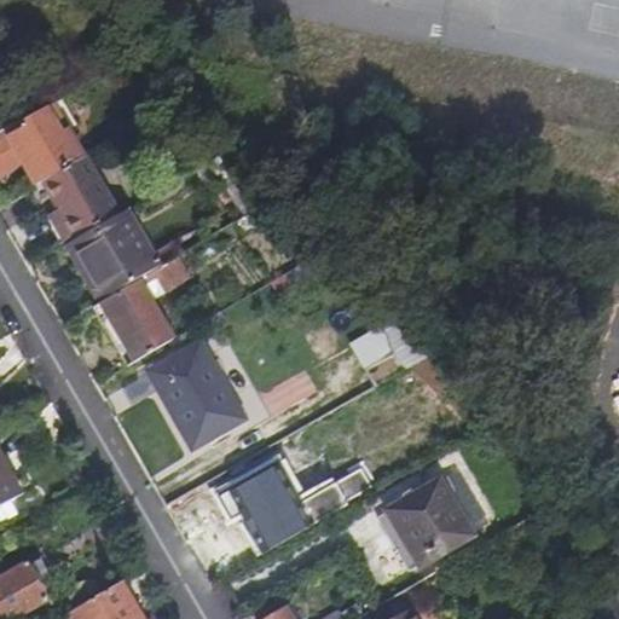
[(64,99),(50,108),(64,134),(70,131),(80,125),(64,99)]
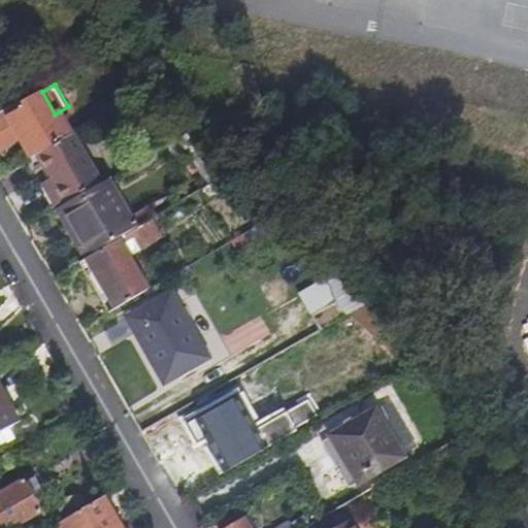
[(0,142),(18,133),(32,160),(38,156),(73,135),(60,111),(55,114),(42,92),(5,112),(7,116),(0,119),(0,142)]
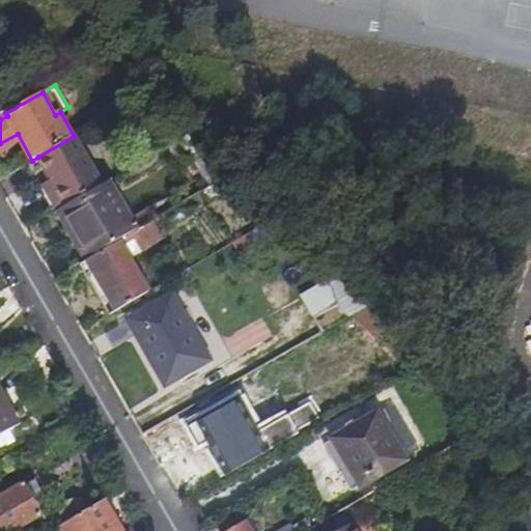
[(47,194),(57,212),(103,185),(75,136),(74,136),(38,157),(52,180),(57,188),(47,194)]
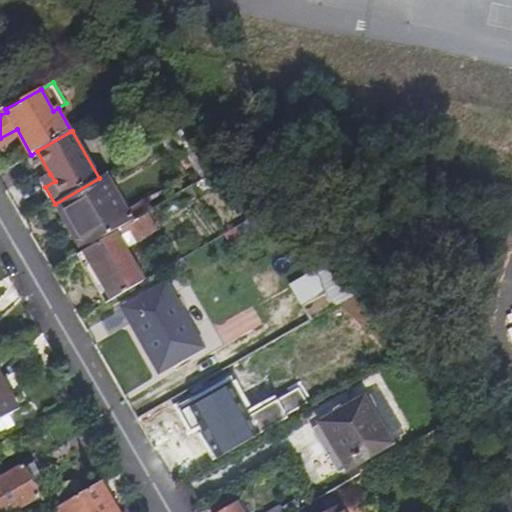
[(107,173),(99,178),(125,224),(133,219),(107,173)]
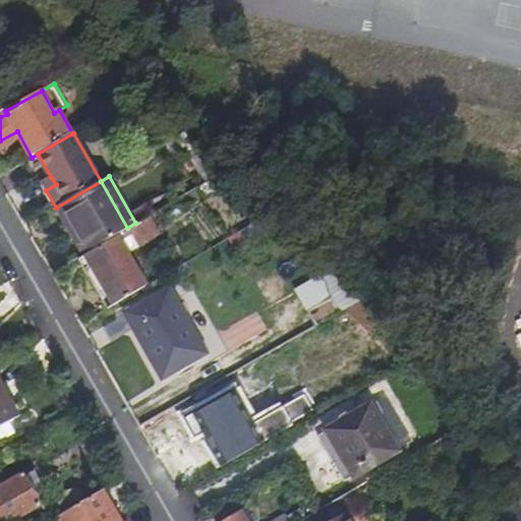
[(70,219),(89,250),(115,235),(126,228),(127,228),(101,181),(56,208),(65,222),(70,219)]
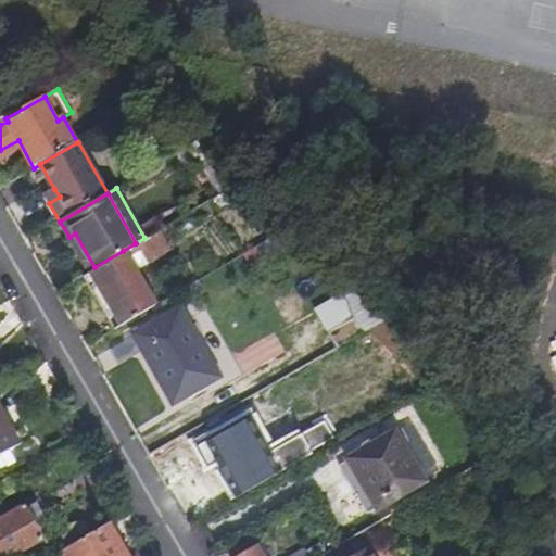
[(165,247),(159,235),(154,232),(150,235),(160,251),(165,247)]
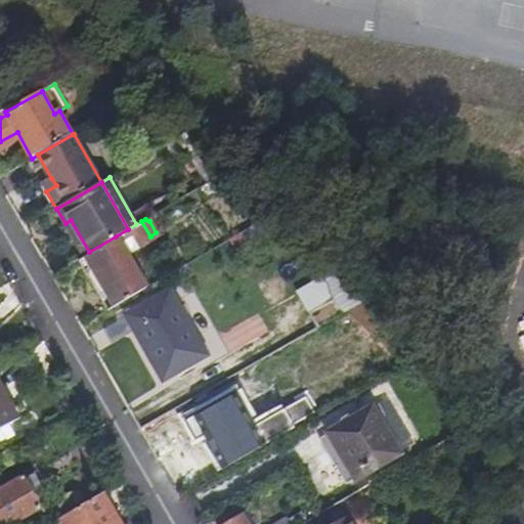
[(66,223),(84,255),(89,252),(71,220),(66,223)]
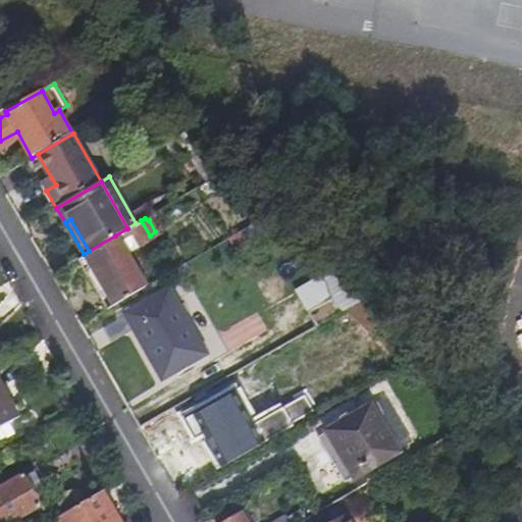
[(136,223),(127,228),(126,228),(135,244),(150,236),(141,220),(136,223)]
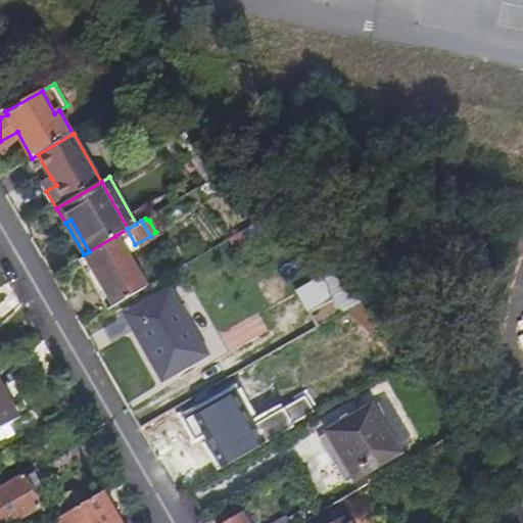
[(115,236),(124,250),(135,244),(127,229),(115,236)]
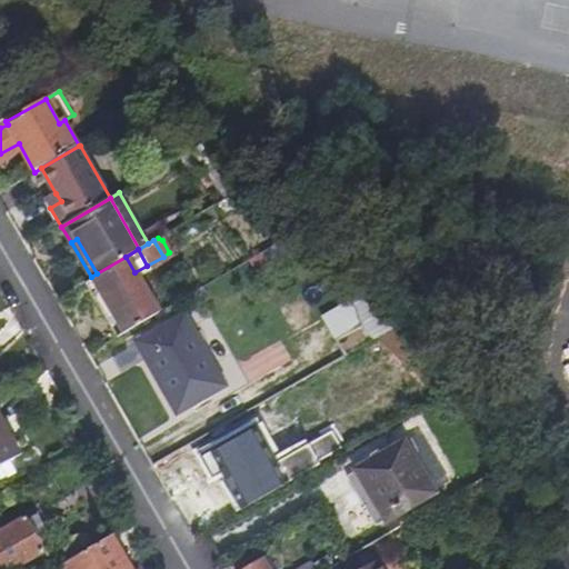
[(96,301),(118,337),(158,313),(135,272),(126,257),(97,273),(91,277),(103,297),(96,301)]
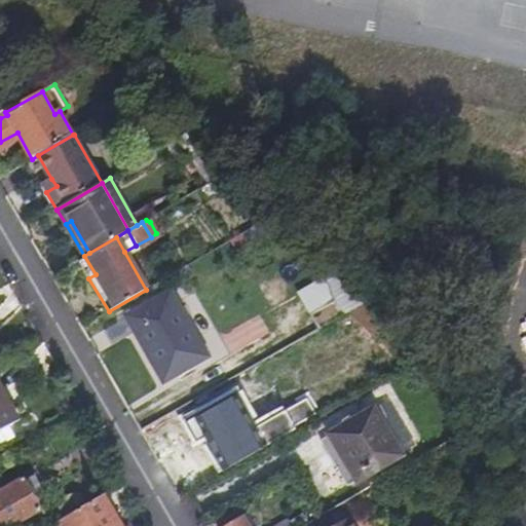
[(295,289),(312,330),(345,316),(329,275),(295,289)]
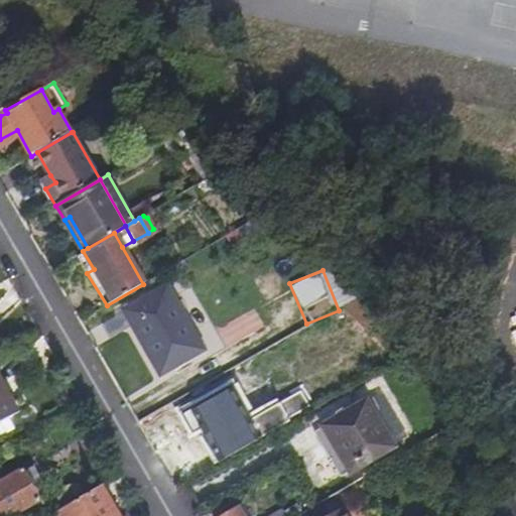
[(206,352),(168,286),(123,312),(160,377),(206,352)]
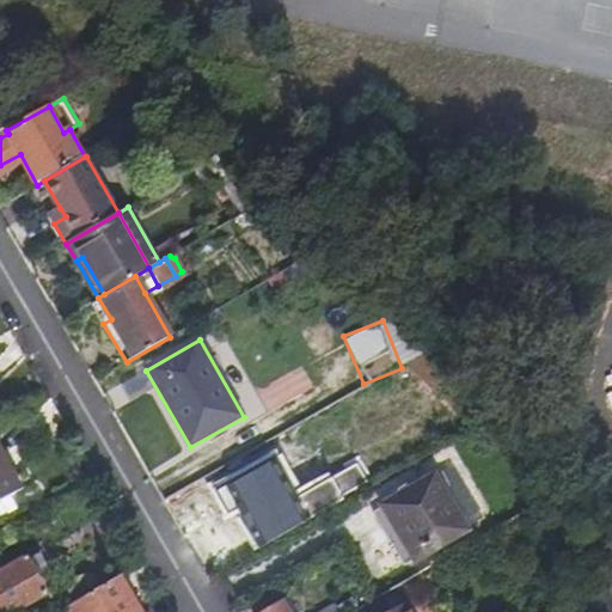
[(5,466),(0,457),(0,500),(23,488),(10,464),(5,466)]
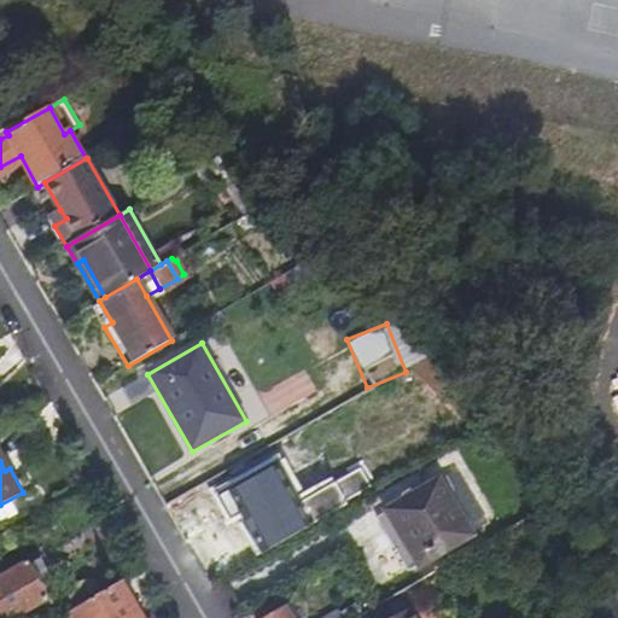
[(263,553),(348,505),(347,502),(372,487),(361,468),(302,503),(279,464),(220,496),(232,517),(240,513),(263,553)]
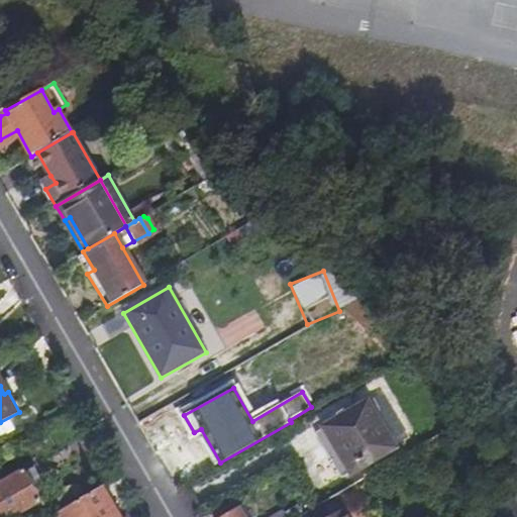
[(395,450),(369,404),(326,429),(352,476),(395,450)]
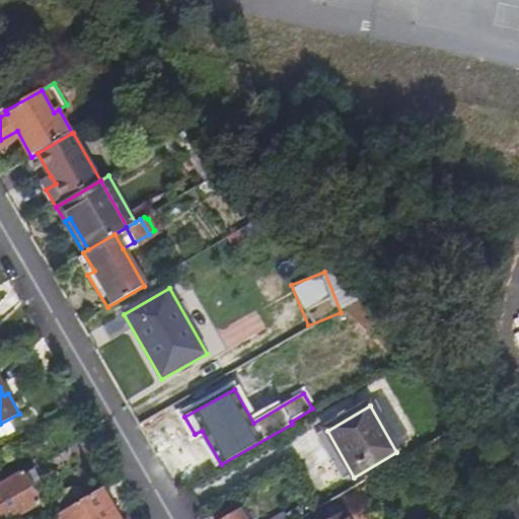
[(320,482),(337,474),(328,457),(312,463),(320,482)]
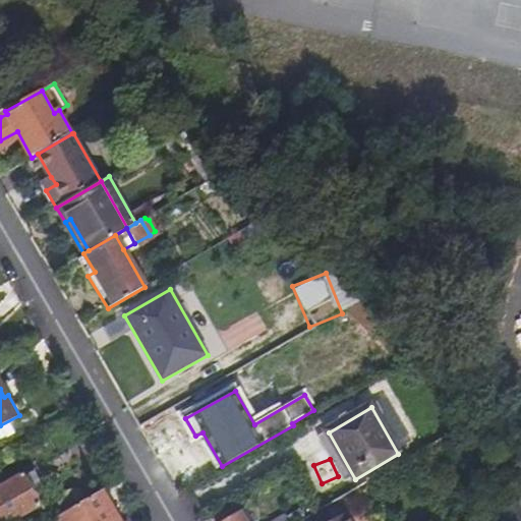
[(23,472),(0,485),(0,520),(10,520),(41,505),(23,472)]
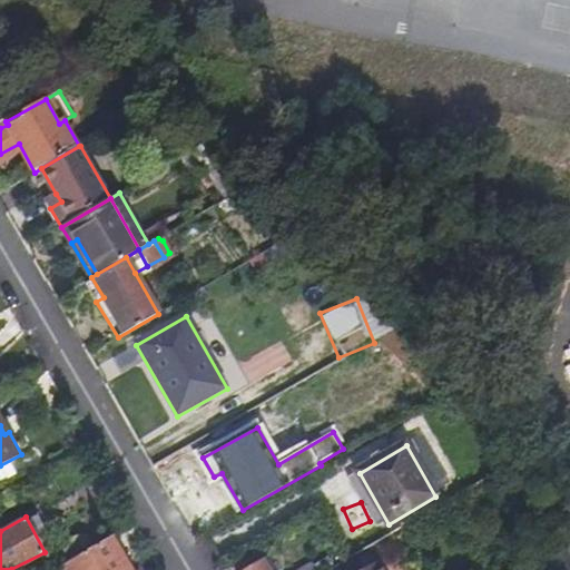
[(131,569),(112,537),(68,562),(71,569),(131,569)]
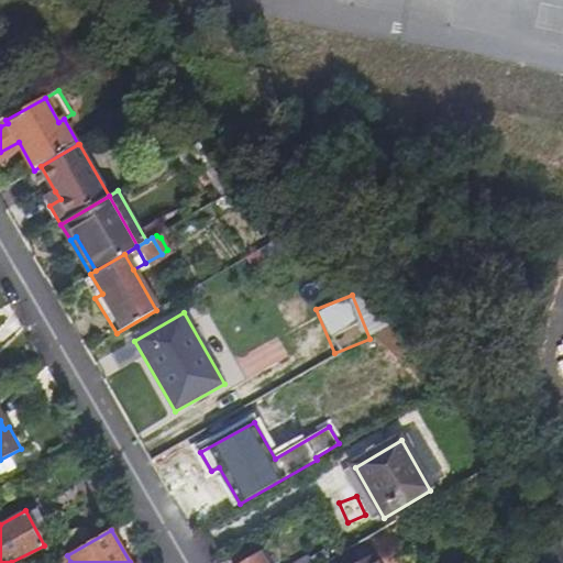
All buildings are outlined.
